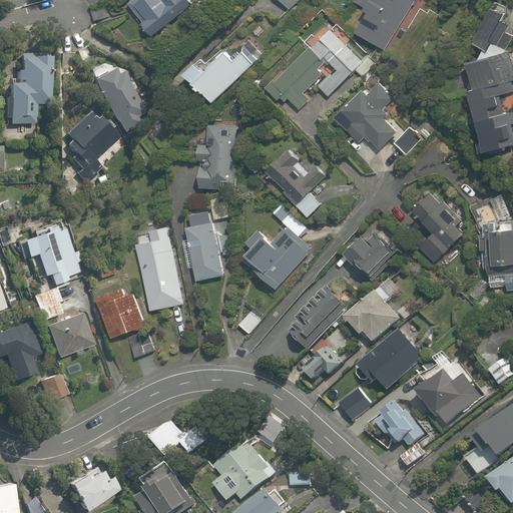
[(143,23),(140,25),(151,39),(195,5),(190,0),(131,0),(127,4),(143,23)]
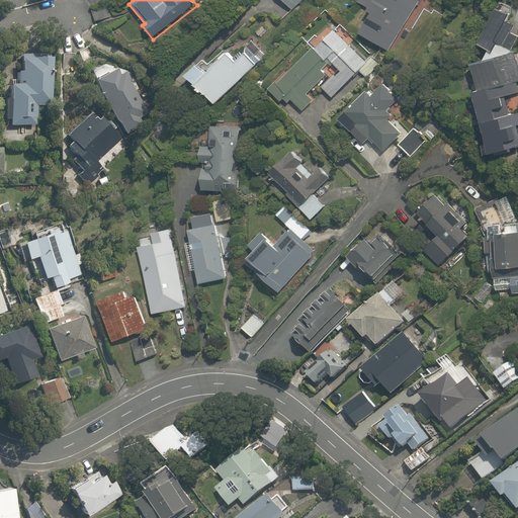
[(281,0),(291,10),(300,0),(281,0)]
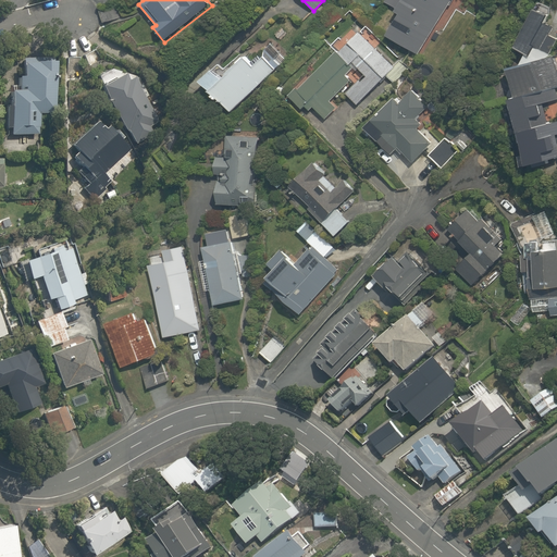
[(400,12),(386,36),(418,56),(450,0),(384,0),(384,1),(400,12)]
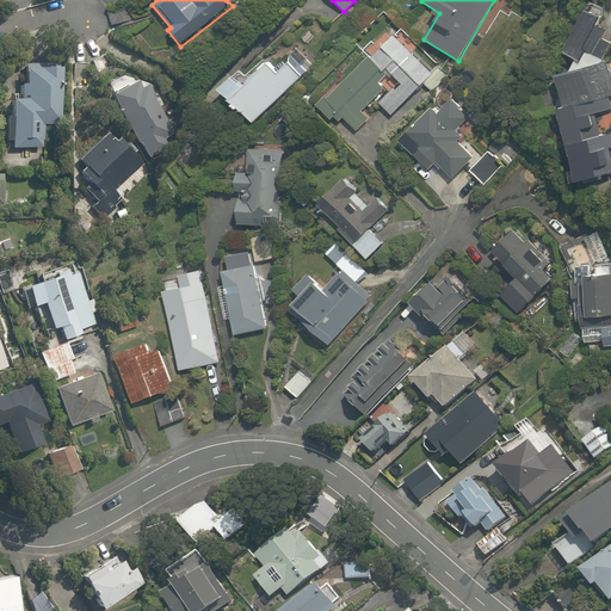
[(600,25),(605,17),(590,10),(566,54),(582,62),(588,50),(594,53),(606,29),(600,25)]
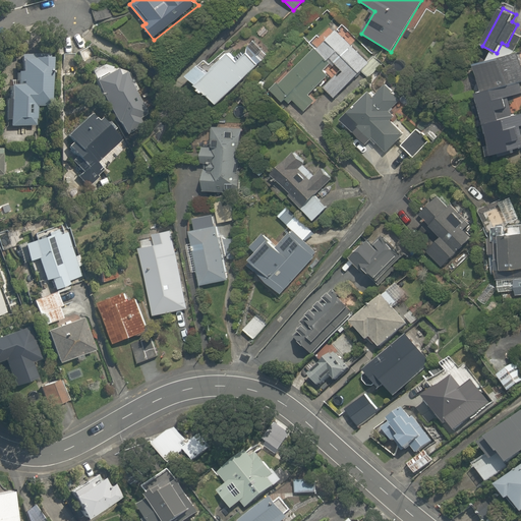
[(325,88),(336,99),(369,67),(334,30),(271,90),(284,104),(287,101),(291,105),(295,101),(304,111),(316,100),(310,94),(329,76),(323,69),(333,60),(342,70),(325,88)]
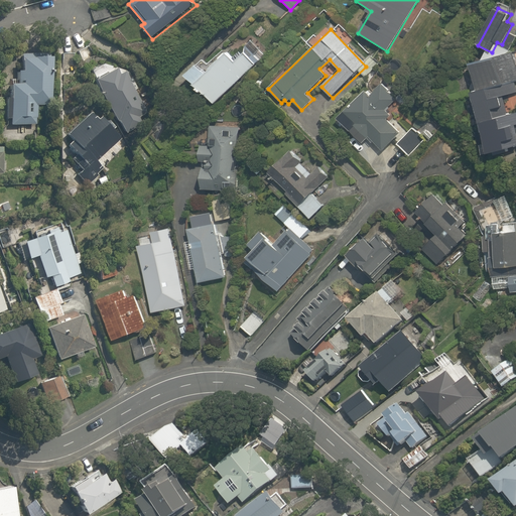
[(213,67),(205,58),(187,76),(216,104),(257,62),(246,51),(237,60),(228,50),(213,67)]
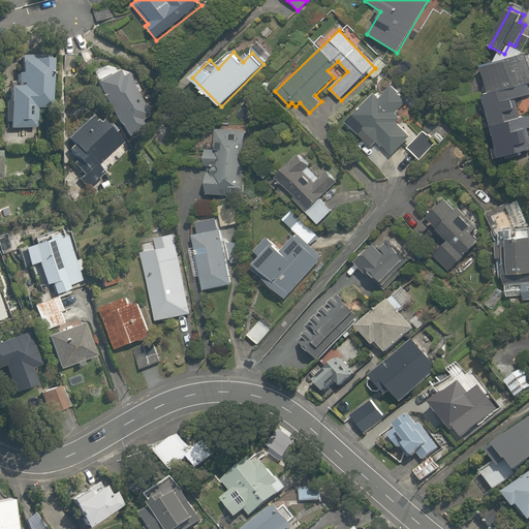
[(484,68),(491,94),(481,97),(500,158),(528,149),(528,130),(528,129),(528,128),(528,112),(523,115),(518,97),(528,94),(528,88),(528,84),(528,83),(528,63),(527,55),(484,68)]
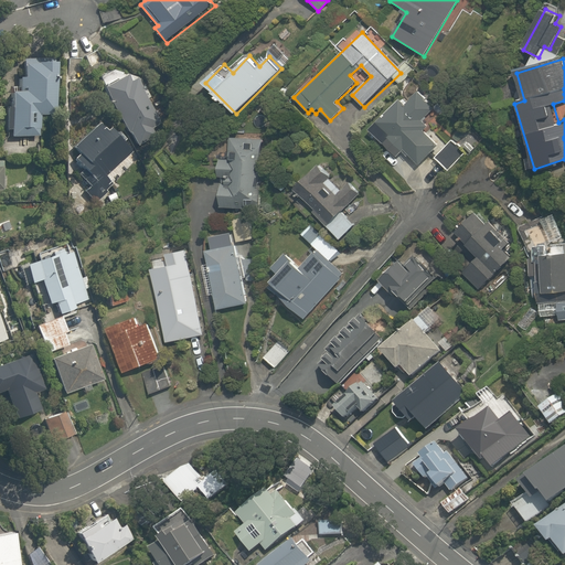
[(38,136),(38,116),(55,115),(53,60),(18,61),(19,93),(8,93),(9,117),(10,137),(38,136)]
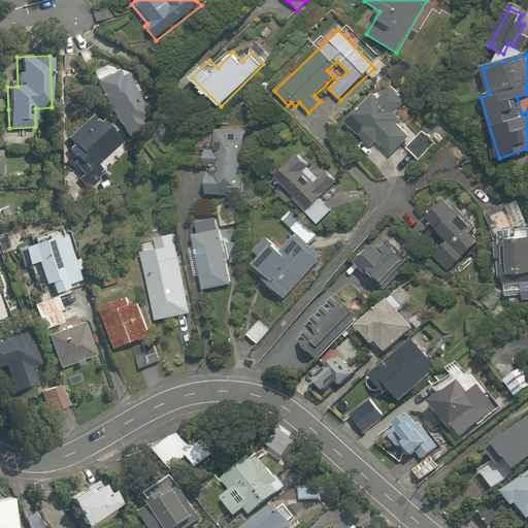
[(120,124),(126,135),(142,126),(139,120),(151,113),(119,59),(89,76),(117,126),(120,124)]
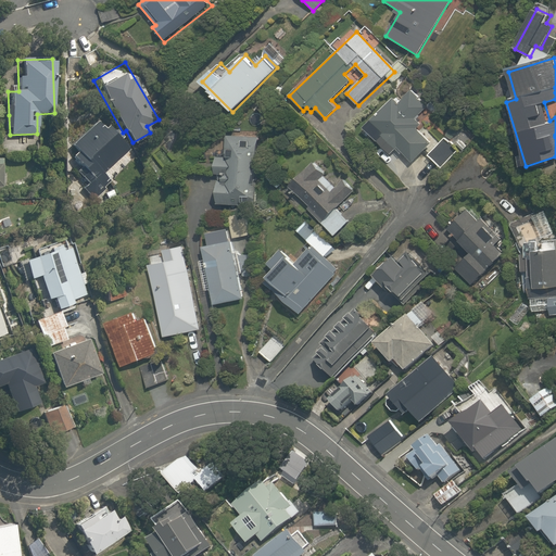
[(386,140),(397,151),(400,148),(416,163),(433,144),(419,130),(425,125),(418,118),(426,110),(408,93),(401,102),(393,96),(359,130),(378,148),(386,140)]
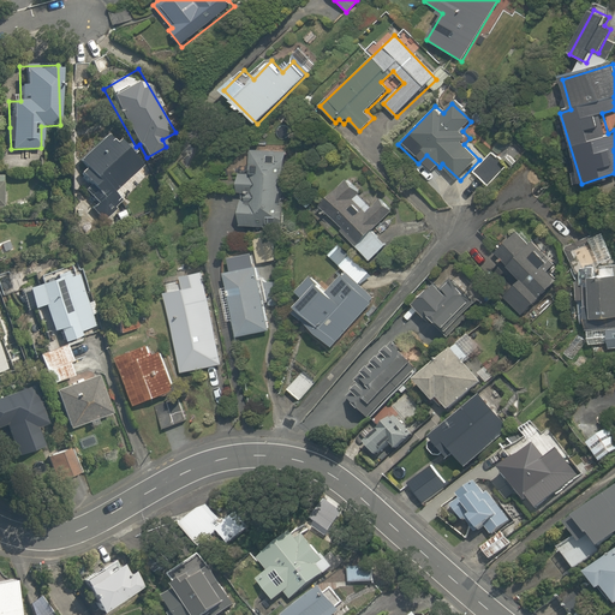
[(119,133),(114,138),(107,130),(84,153),(76,161),(82,167),(75,174),(84,184),(75,193),(93,212),(102,222),(127,197),(118,187),(141,165),(133,156),(137,153),(119,133)]
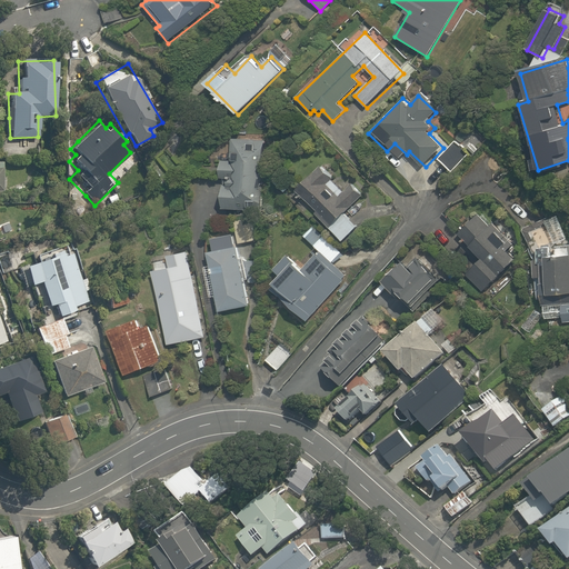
[(225,179),(225,211),(260,212),(262,139),(231,138),(230,160),(221,159),(220,179),(225,179)]
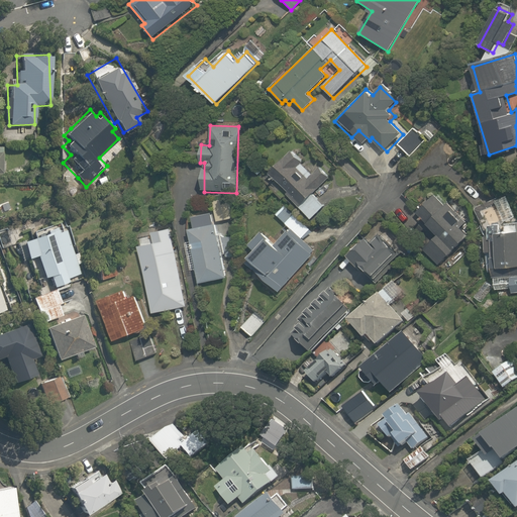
[(302,163),(293,152),(270,175),(311,219),(324,207),(313,195),(330,178),(319,166),(307,178),(298,168),(302,163)]
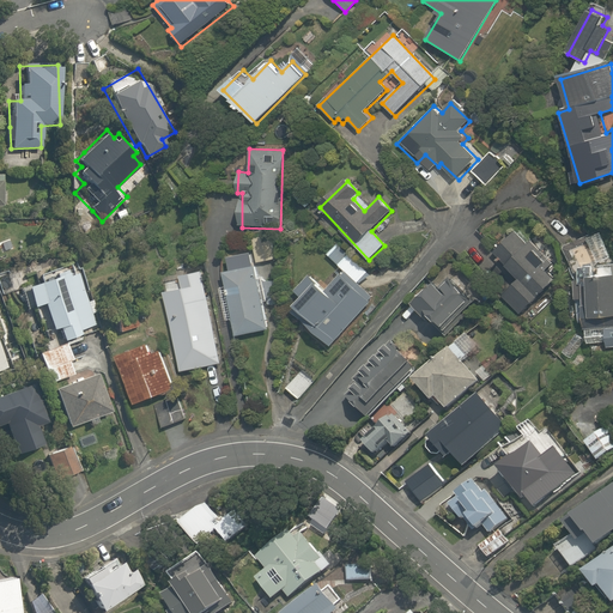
[(519,280),(503,296),(521,314),(554,280),(544,268),(550,261),(515,226),(508,234),(490,252),(519,280)]
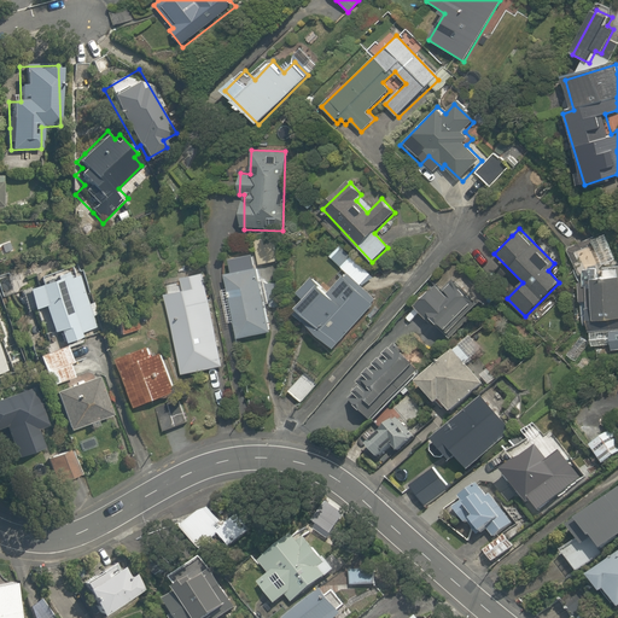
[(252,239),(258,267),(280,262),(274,234),(252,239)]
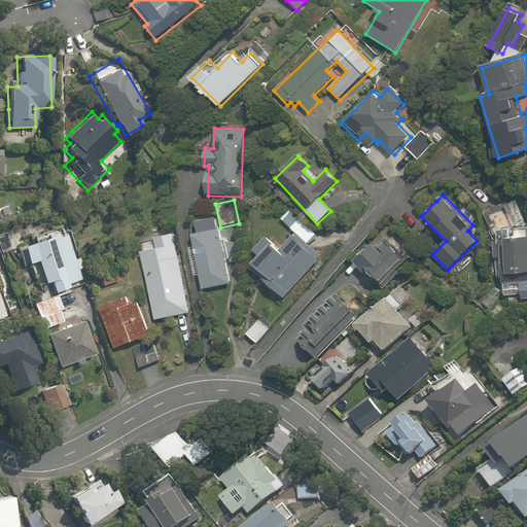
[(289,209),(280,219),(308,245),(317,235),(289,209)]
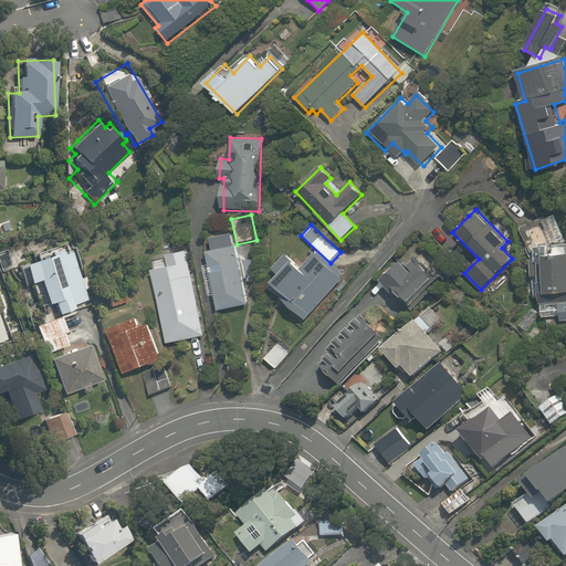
[(559,317),(561,324),(565,323),(565,240),(551,243),(547,227),(528,230),(531,247),(543,320),(559,317)]
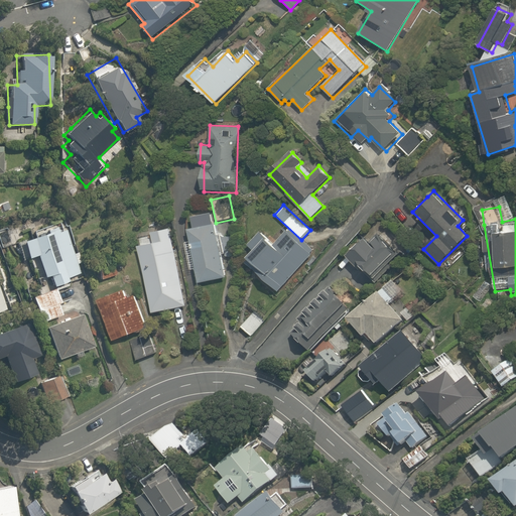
[(187,232),(199,282),(225,276),(215,226),(212,227),(209,216),(195,219),(198,230),(187,232)]
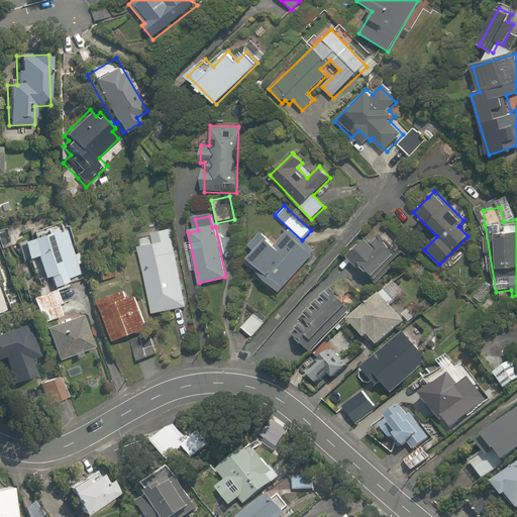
[(81,264),(78,253),(74,254),(64,227),(21,242),(27,261),(36,257),(44,280),(48,279),(52,288),(68,283),(67,280),(79,275),(76,266),(81,264)]
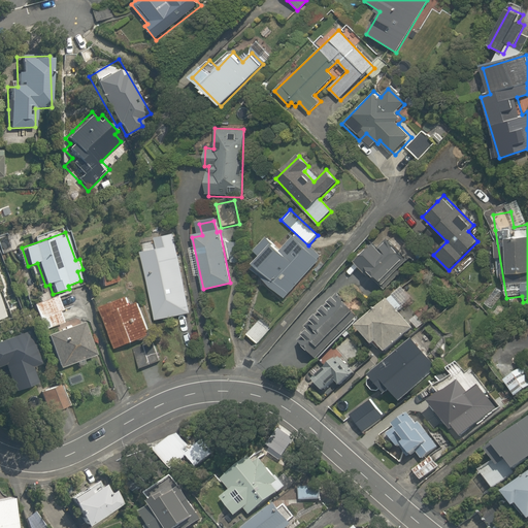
[(158,250),(143,252),(156,321),(192,314),(177,234),(156,237),(158,250)]
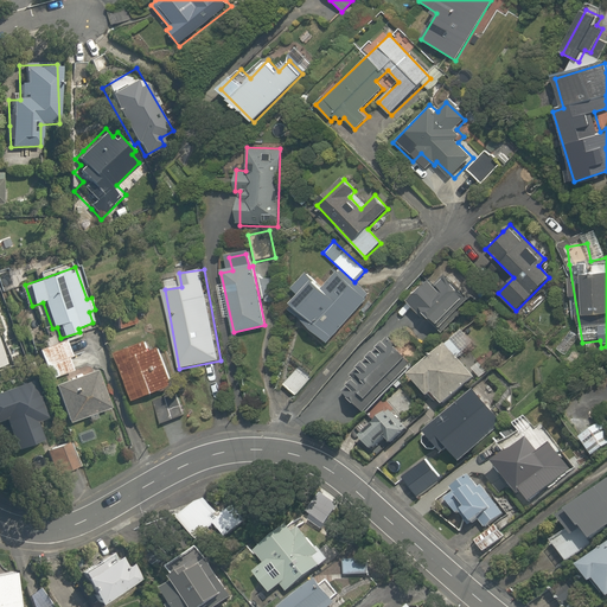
[(414,300),(409,305),(439,332),(471,296),(441,269),(430,281),(427,278),(409,296),(414,300)]
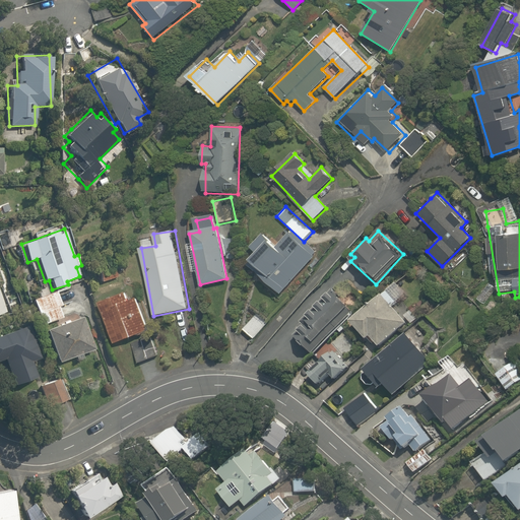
[(275,248),(267,240),(262,236),(252,247),(257,251),(245,265),(280,296),(309,264),(313,267),(320,259),(316,256),(288,232),(275,248)]
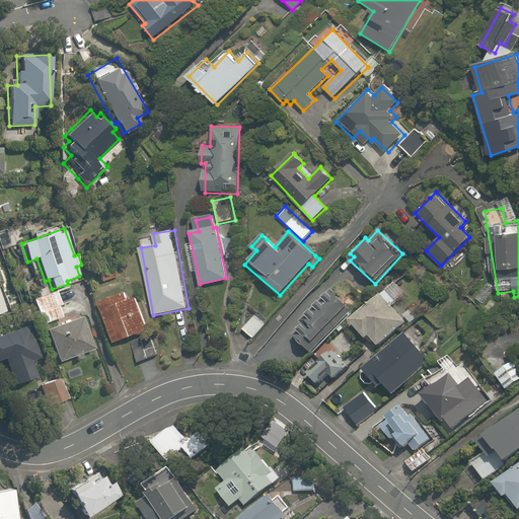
[(113,264),(94,271),(98,284),(118,277),(113,264)]
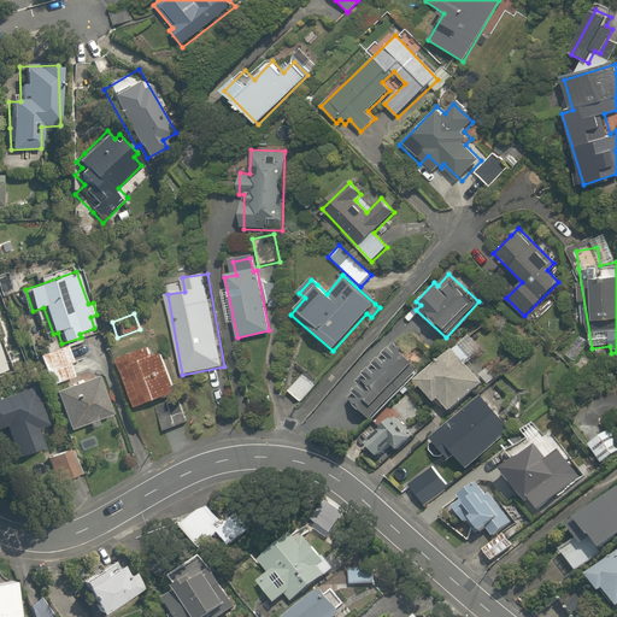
[(119,364),(117,365),(135,409),(177,392),(160,347),(150,352),(144,339),(115,350),(119,364)]
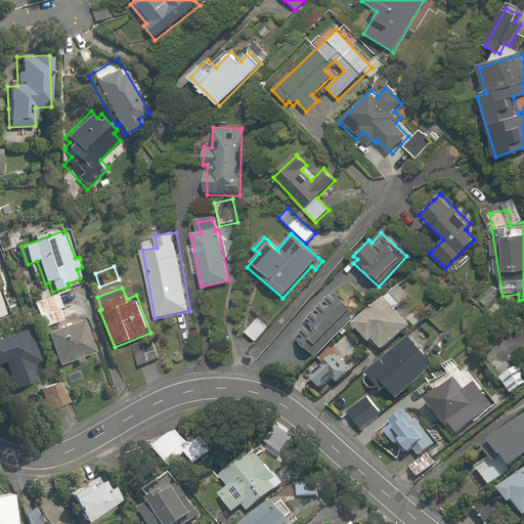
[(30,303),(40,329),(61,320),(51,295),(30,303)]
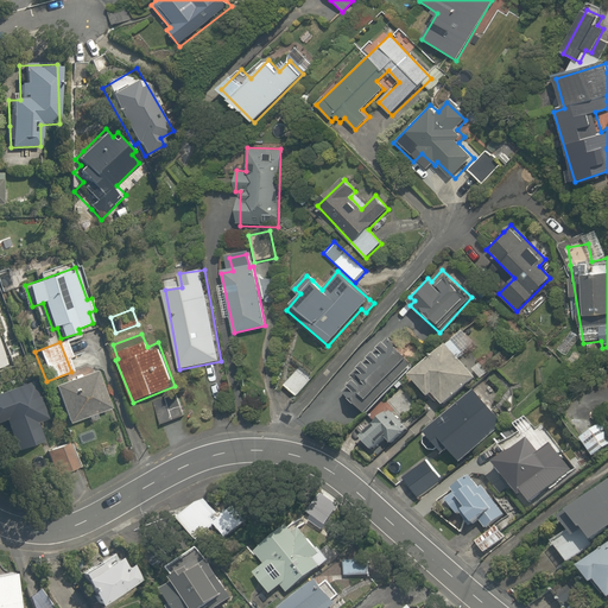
[(354,385),(343,396),(365,416),(411,367),(386,343),(354,378),(365,387),(360,391),(354,385)]
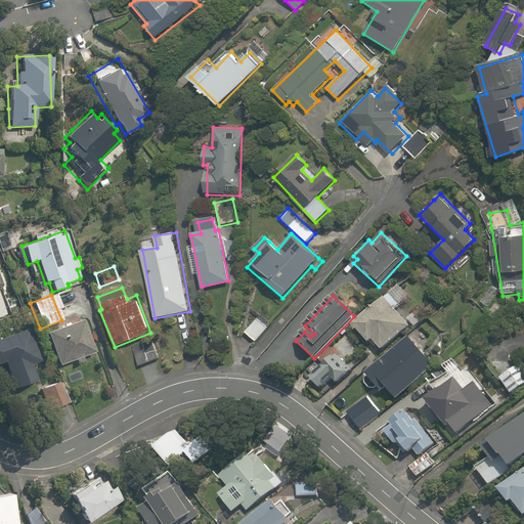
[(373,343),(381,353),(409,329),(385,300),(353,326),(368,346),(373,343)]
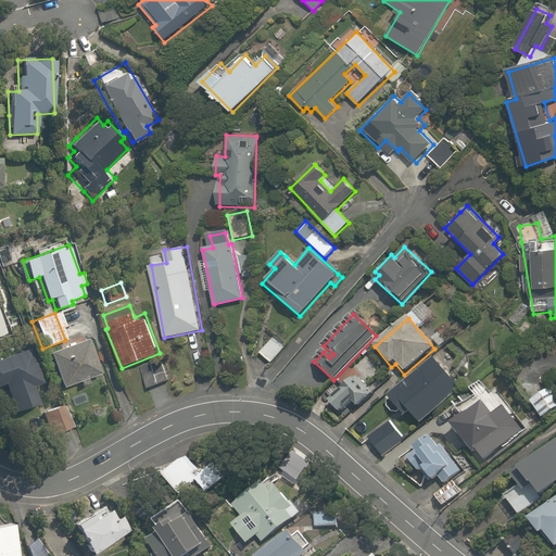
[(272,336),(257,352),(270,363),(285,348),(272,336)]
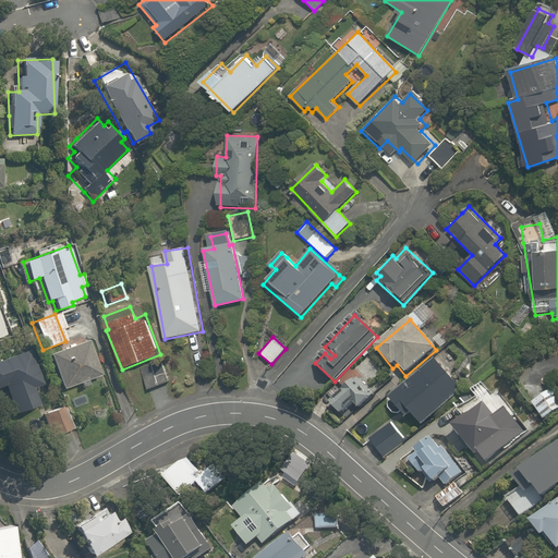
[(86,341),(49,355),(61,389),(79,383),(82,389),(89,386),(87,379),(99,375),(86,341)]
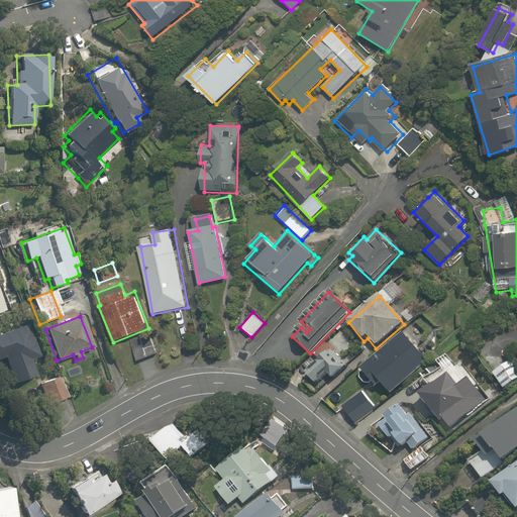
[(29,324),(0,333),(0,358),(3,357),(12,385),(36,377),(30,360),(40,356),(36,346),(29,324)]
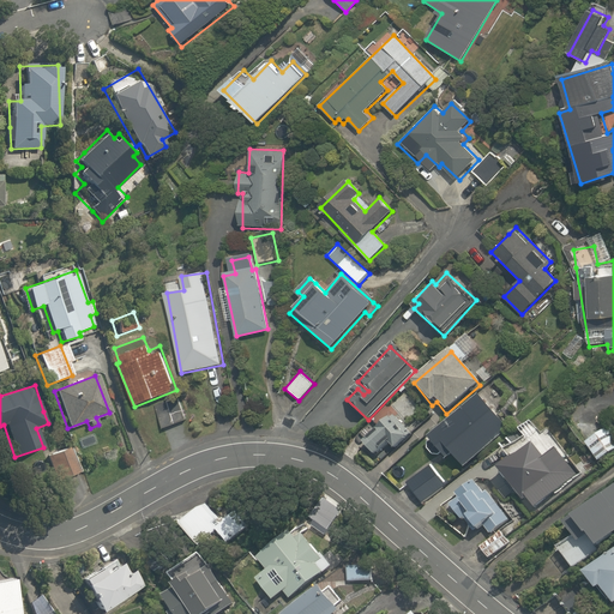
[(561,415),(572,429),(567,433),(575,443),(581,439),(599,463),(613,451),(613,444),(613,443),(613,431),(611,434),(607,429),(605,431),(599,423),(613,411),(609,407),(613,402),(613,392),(609,386),(594,398),(589,393),(561,415)]
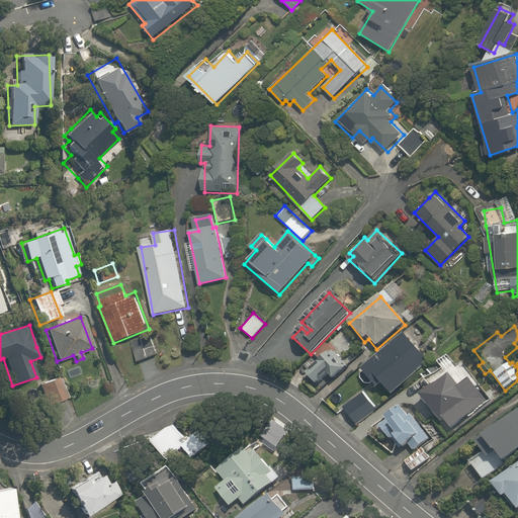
[(381,385),(392,397),(428,365),(416,351),(423,345),(409,328),(401,335),(359,370),(376,391),(381,385)]
